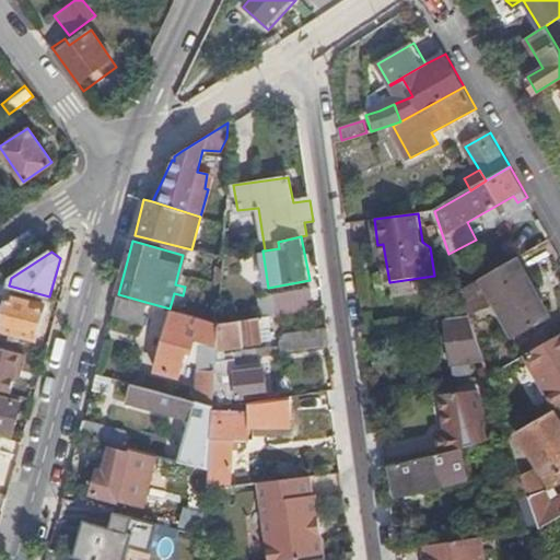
[(549,317),(516,258),(482,278),(515,336),(549,317)]
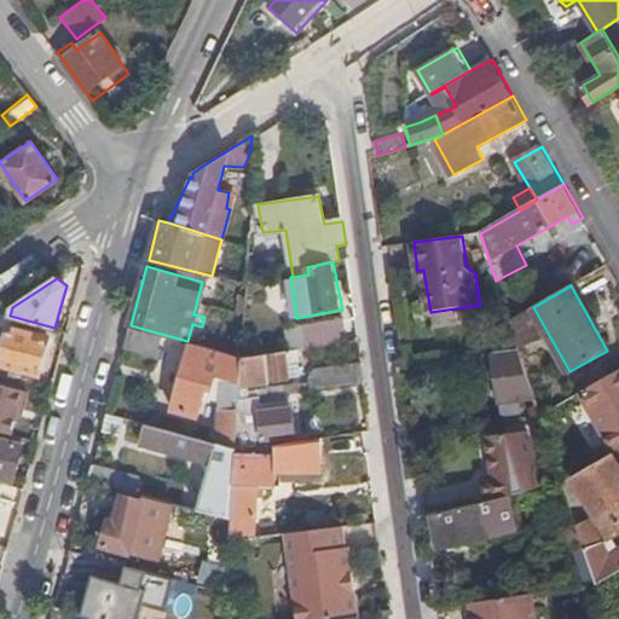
[(520,351),(495,354),(502,417),(522,414),(520,401),(536,399),(521,354),(527,353),(525,347),(543,339),(530,310),(509,320),(520,351)]
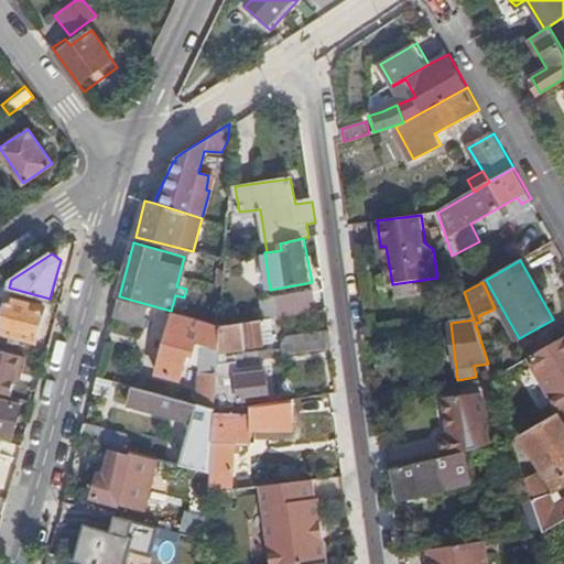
[(261,301),(263,318),(272,318),(316,313),(313,293),(261,301)]
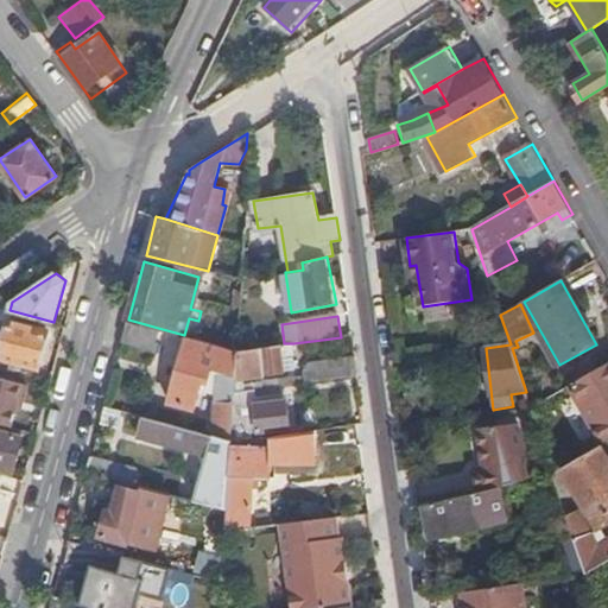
[(48,330),(10,320),(0,354),(0,358),(38,368),(48,330)]
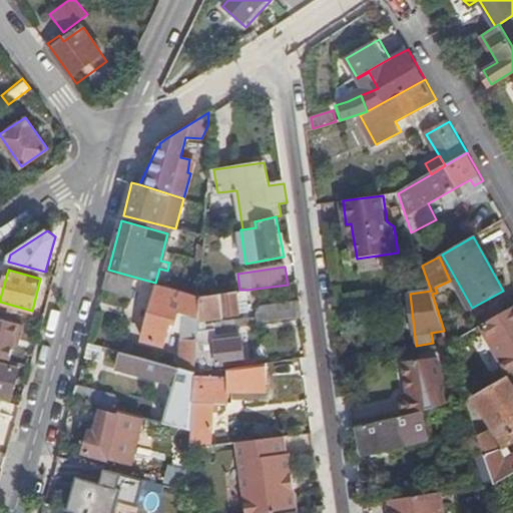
[(133,277),(108,270),(103,289),(128,295),(133,277)]
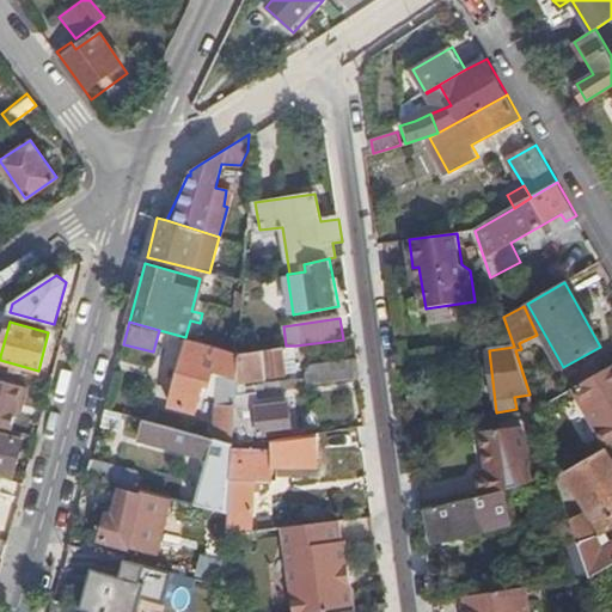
[(238,378),(239,352),(208,343),(202,342),(188,338),(170,404),(196,411),(204,383),(209,384),(214,369),(220,371),(238,378)]
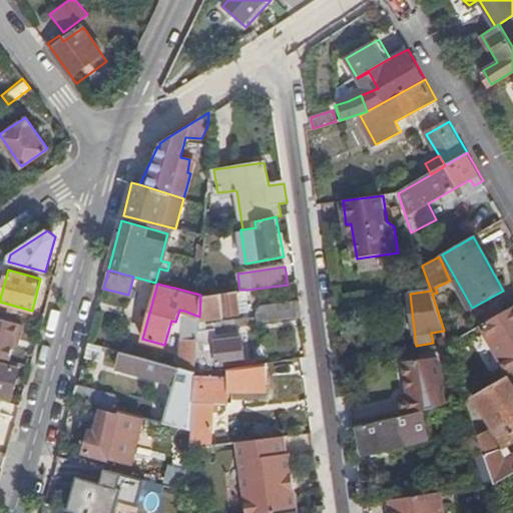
[(239,290),(200,295),(199,317),(198,321),(240,316),(239,303),(248,302),(247,290),(239,290)]
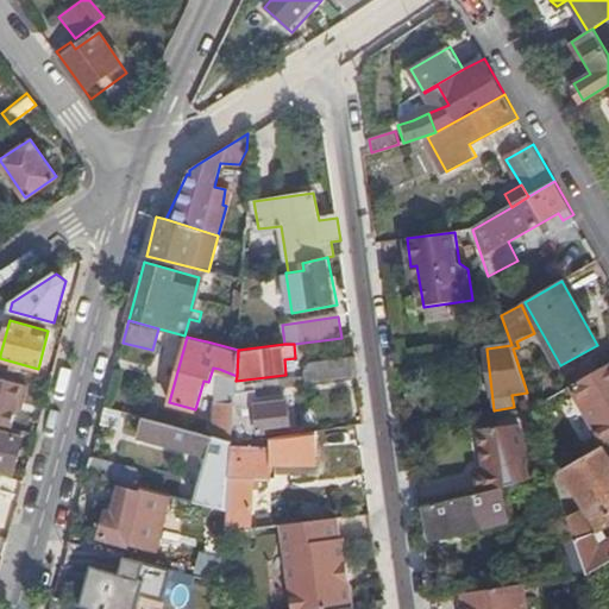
[(358,376),(357,359),(313,365),(305,375),(305,382),(358,376)]
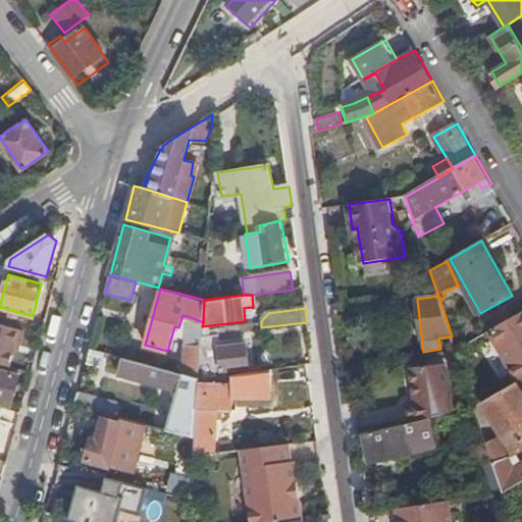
[(521,373),(521,311),(494,327),(521,373)]
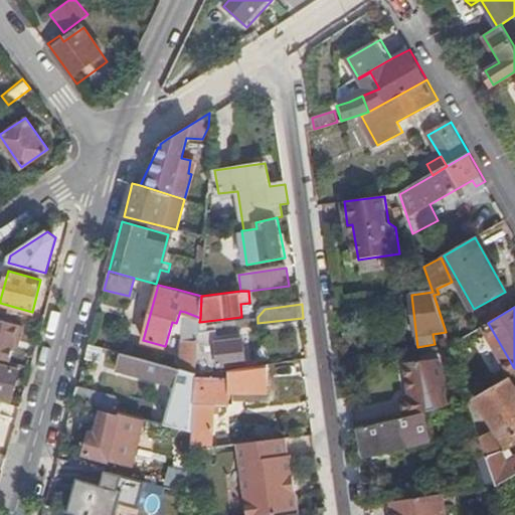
[(0,358),(7,361),(13,339),(17,341),(22,325),(0,318),(0,358)]
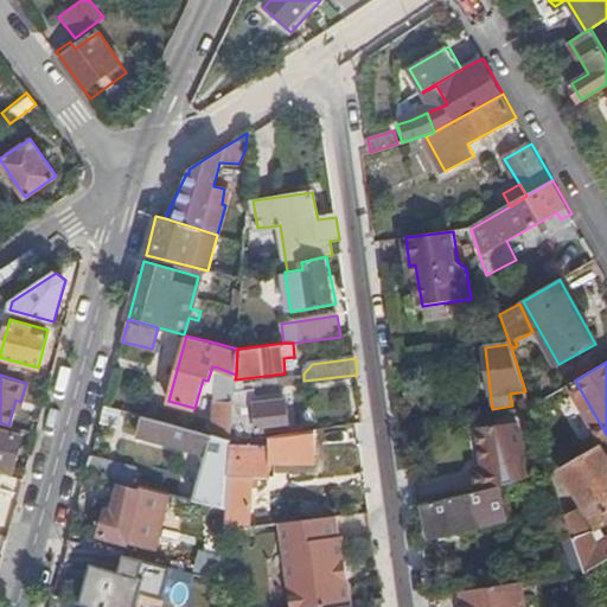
[(235,379),(236,375),(218,376),(218,387),(217,387),(212,434),(230,440),(231,439),(235,390),(235,379)]
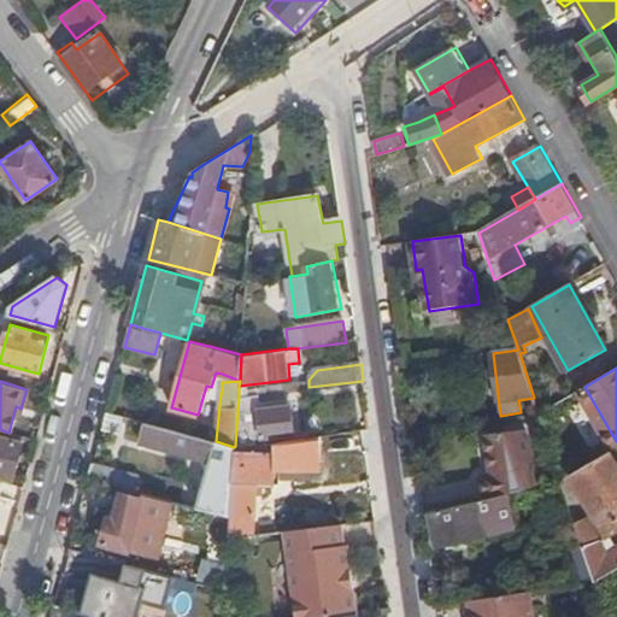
[(259,394),(239,397),(235,446),(257,444),(257,438),(294,433),(293,407),(287,409),(287,400),(260,403),(259,394)]
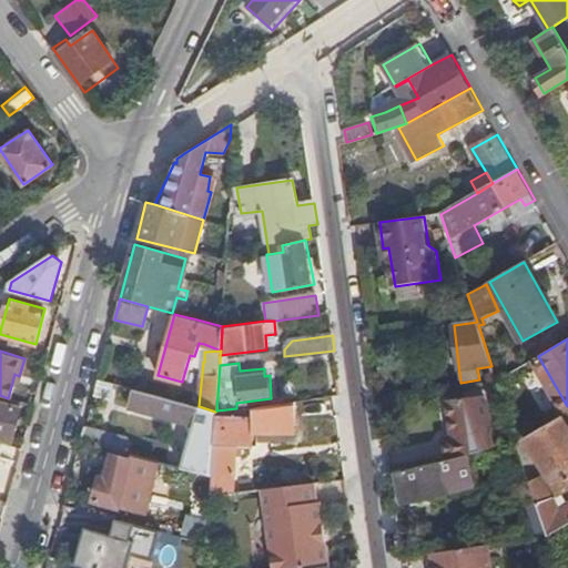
[(102,396),(107,382),(98,379),(93,394),(102,396)]
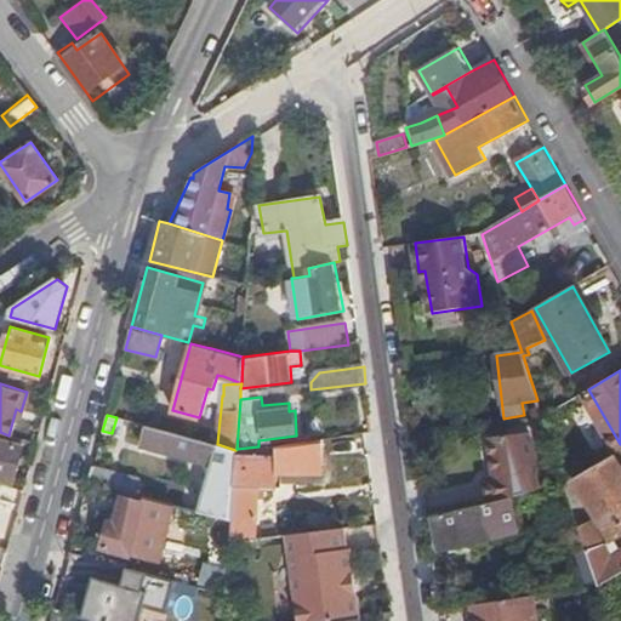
[(235,450),(217,444),(148,426),(143,442),(200,459),(209,469),(198,510),(232,517),(235,454),(235,450)]
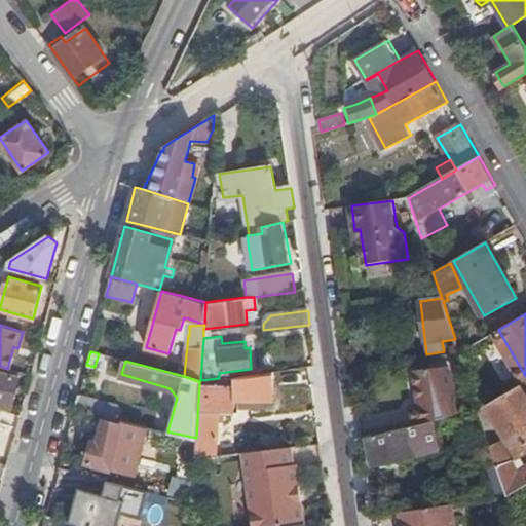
[(410,405),(412,425),(454,416),(451,404),(461,401),(448,365),(413,370),(417,404),(410,405)]
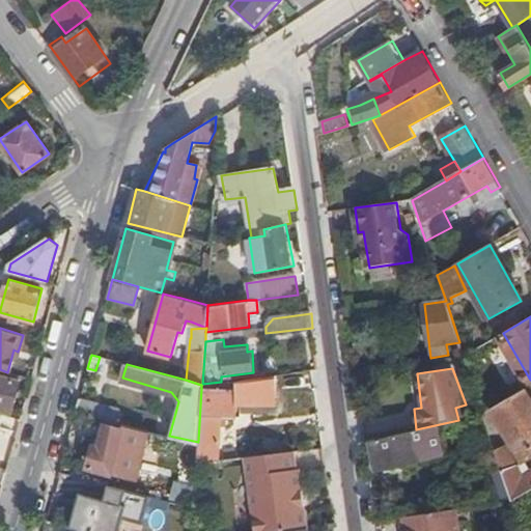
[(10,394),(14,380),(0,375),(0,409),(10,413),(15,396),(10,394)]
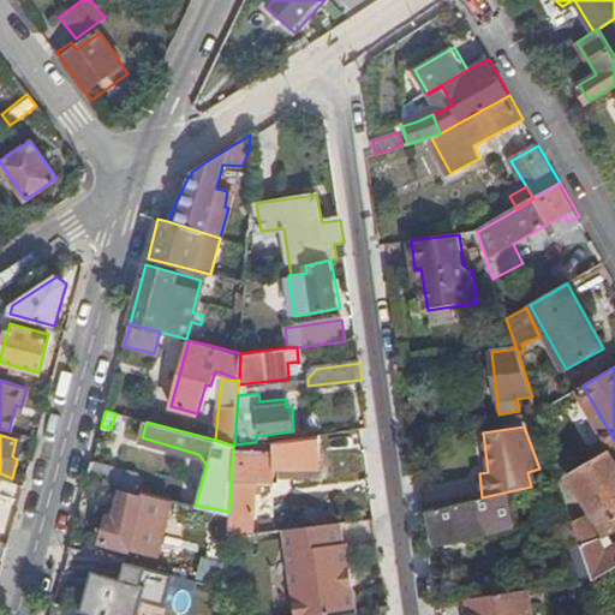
[(234,445),(233,446),(233,449),(273,451),(288,453),(287,439),(256,442),(234,445)]
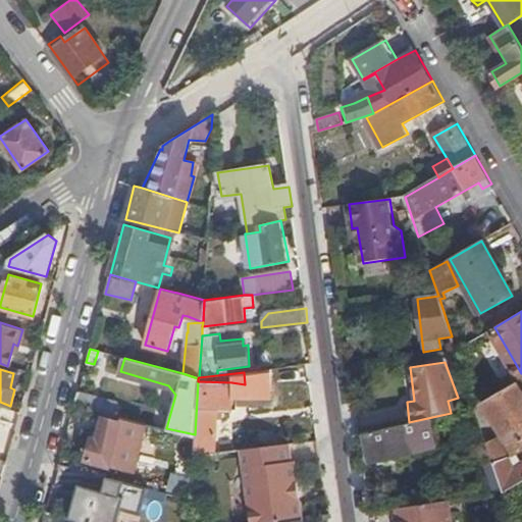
[(19,374),(13,373),(10,387),(14,389),(19,374)]
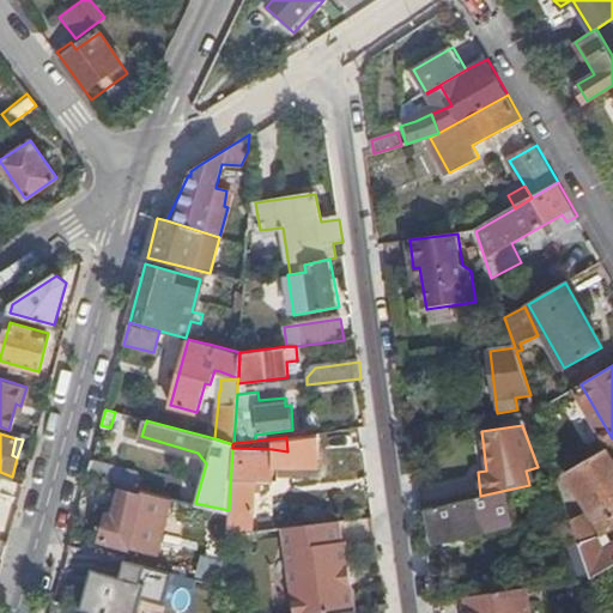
[(272,449),(232,448),(229,510),(228,535),(252,532),(254,493),(254,480),(261,481),(271,481),(272,449)]
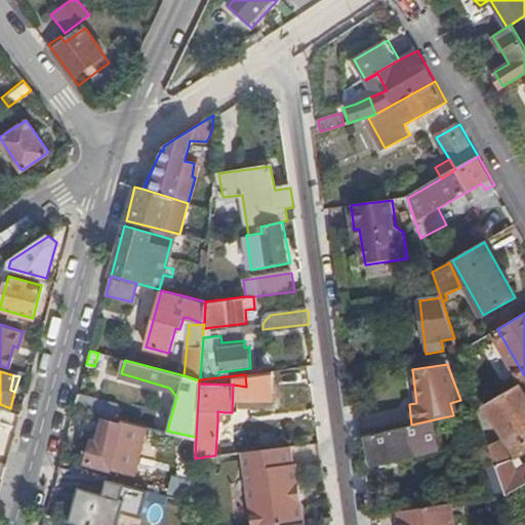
[(478,409),(481,416),(491,412),(520,458),(524,454),(524,394),(520,386),(481,408),(478,409)]
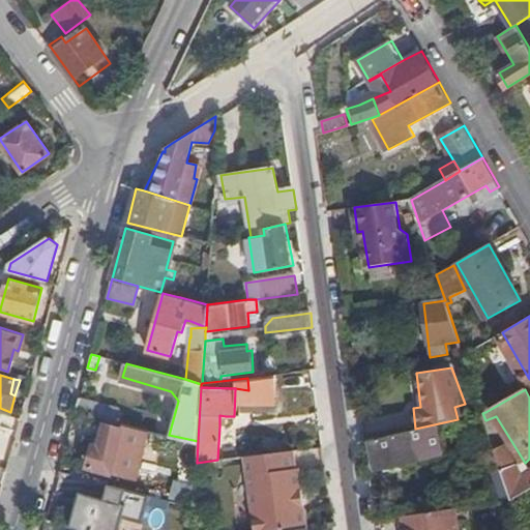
[(119,408),(80,398),(76,412),(106,419),(116,422),(119,408)]
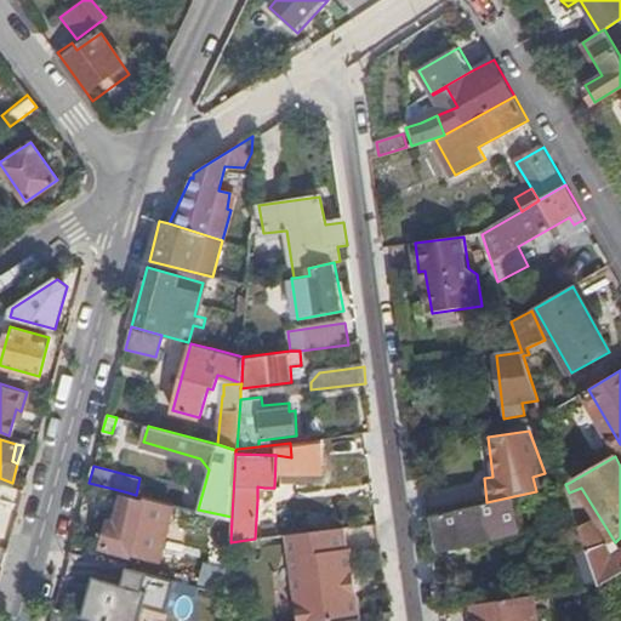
[(142,496),(136,495),(124,491),(121,497),(141,502),(142,496)]
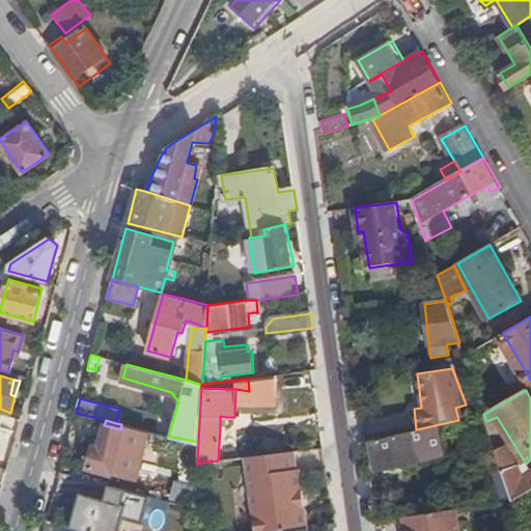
[(138,473),(148,430),(121,424),(120,429),(104,425),(99,447),(92,445),(87,468),(129,478),(138,473)]
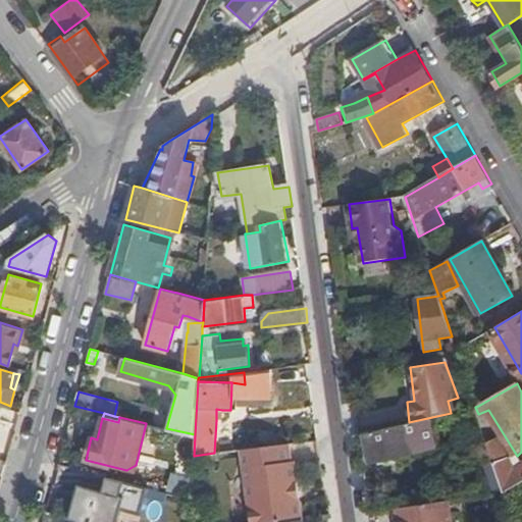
[(409,422),(363,433),(370,462),(415,452),(419,454),(434,452),(436,447),(437,447),(433,429),(431,418),(409,422)]
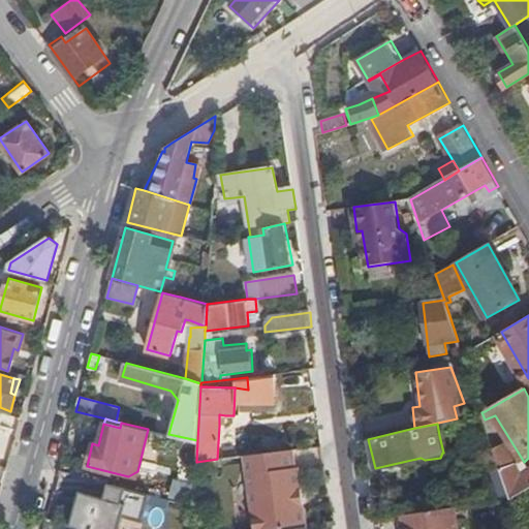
[(439,435),(443,453),(448,452),(444,434),(439,435)]
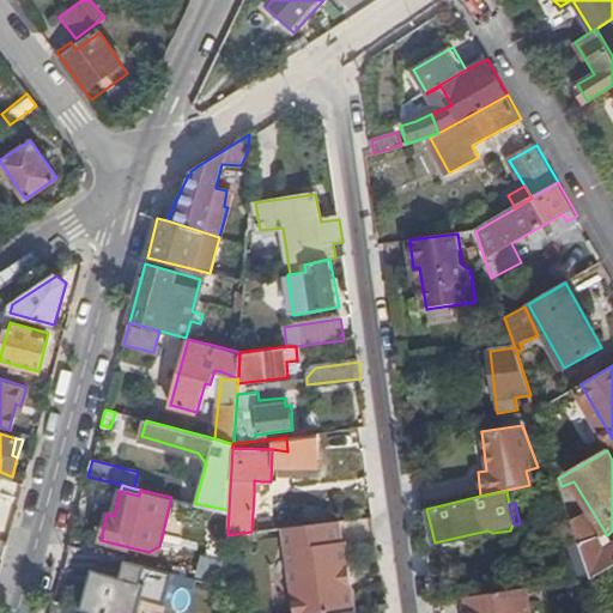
[(583,548),(593,578),(612,565),(612,545),(602,552),(587,513),(571,517),(583,548)]
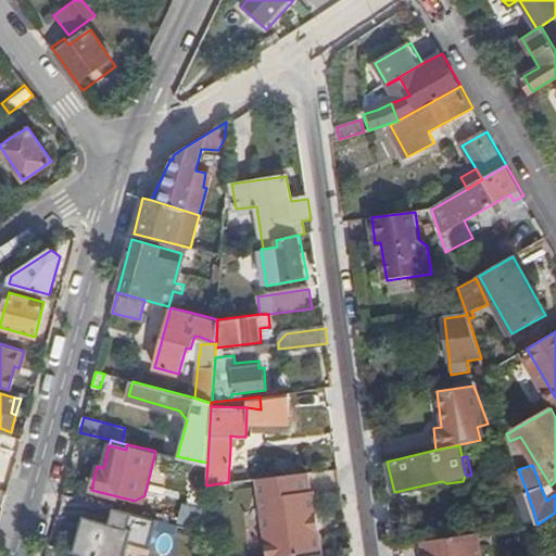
[(515,502),(529,497),(518,469),(518,468),(505,471),(515,502)]
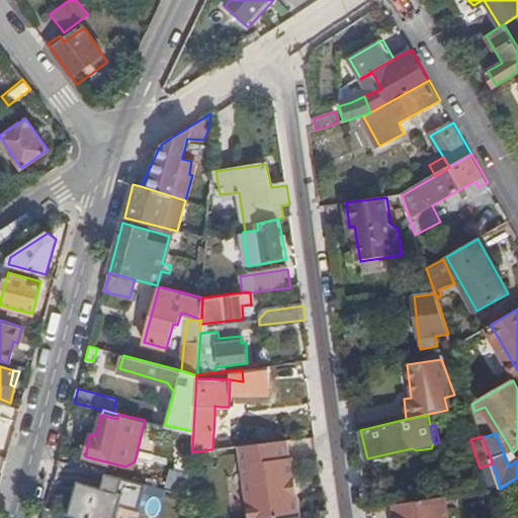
[(288,440),(239,446),(240,459),(247,464),(251,497),(246,503),(247,517),(281,517),(300,515),(293,458),(290,458),(288,440)]
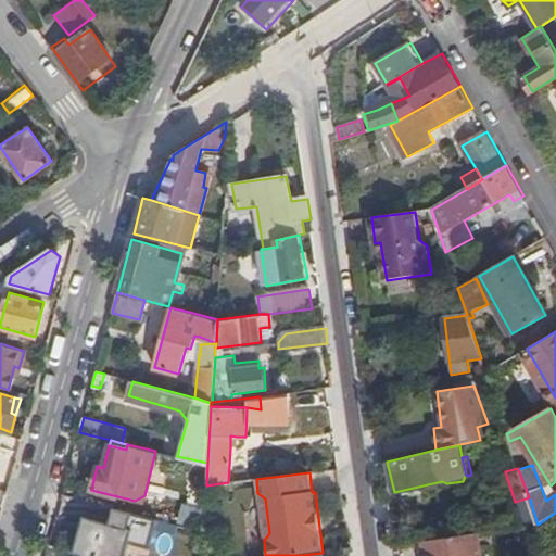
[(265,498),(257,493),(264,540),(269,533),(265,498)]
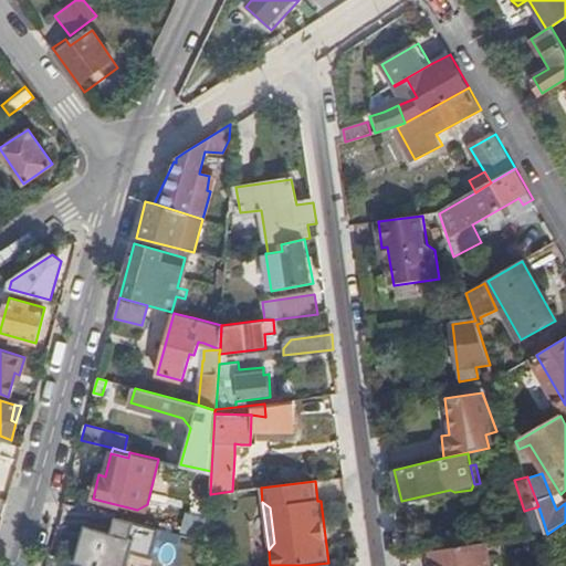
[(150,556),(157,526),(115,516),(112,532),(85,525),(75,564),(80,565),(127,565),(132,553),(150,556)]
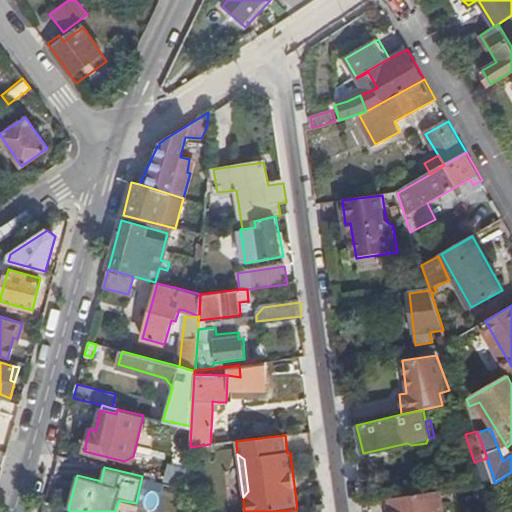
[(443,511),(441,490),(389,497),(391,511),(443,511)]
